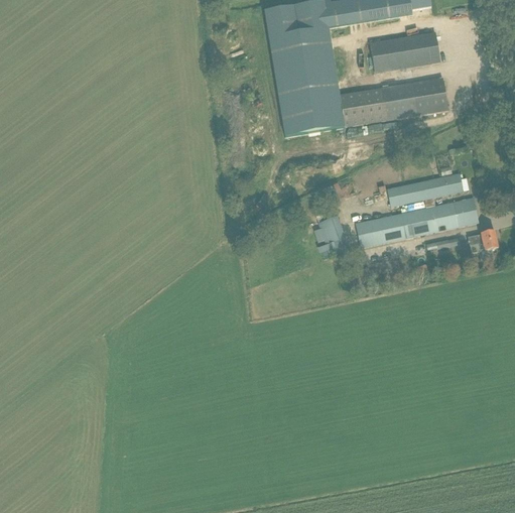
[(285,136),(345,127),(448,110),(443,78),(340,95),(330,29),(413,15),(412,11),(432,8),(431,0),(360,0),(326,6),(326,1),(265,10),(285,136)]
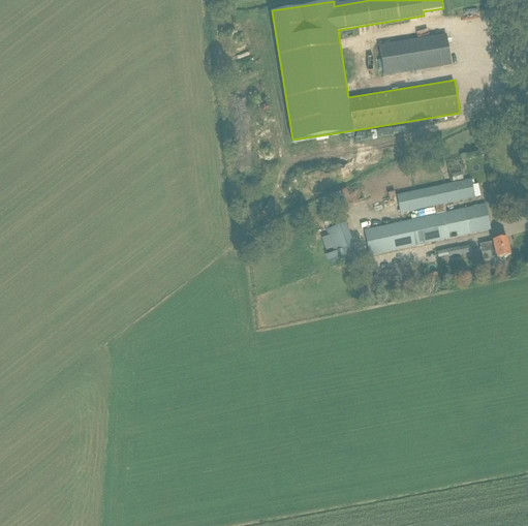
[(379,44),(384,74),(441,65),(452,63),(446,33),(436,34),(379,44)]
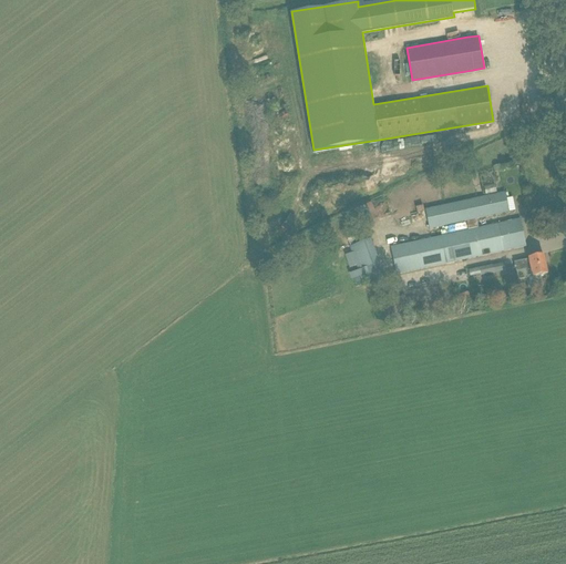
[(434,157),(454,152),(452,143),(432,150),(434,157)]
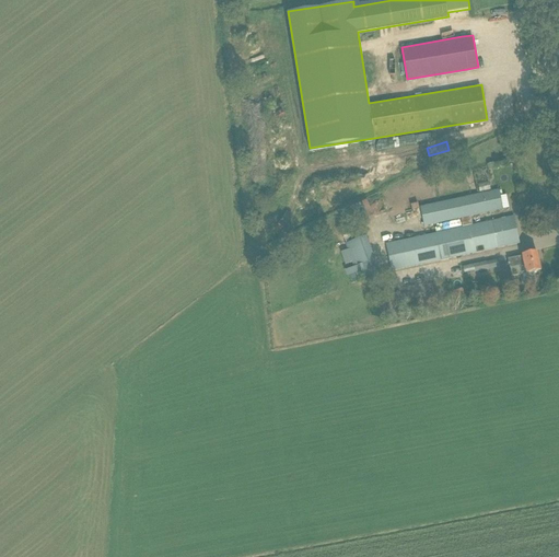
[(470,215),(503,207),(499,188),(420,206),(424,224),(461,217),(463,224),(385,242),(392,269),(520,242),(514,215),(473,223),(470,215)]
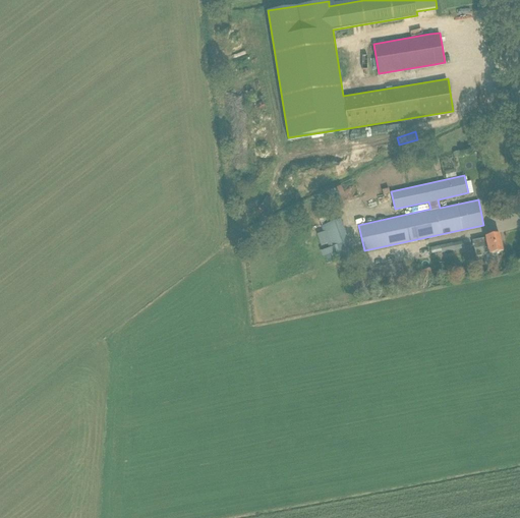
[(347,241),(349,240),(339,211),(325,215),(326,216),(320,218),(322,225),(324,230),(318,232),(322,243),(328,242),(330,247),(334,257),(350,251),(347,241)]
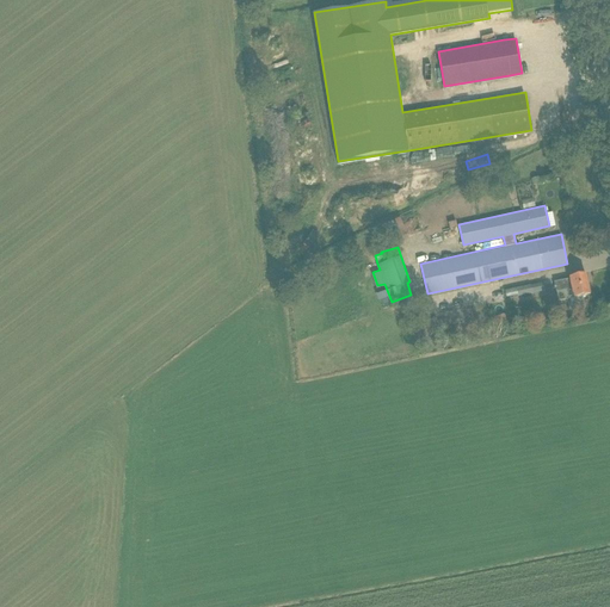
[(572,286),(574,297),(591,293),(586,273),(570,277),(555,280),(556,290),(572,286)]
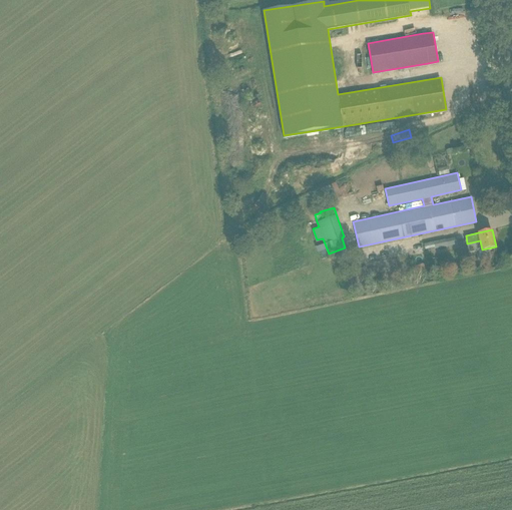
[(458,242),(457,235),(424,241),(426,247),(435,245),(435,247),(458,242)]
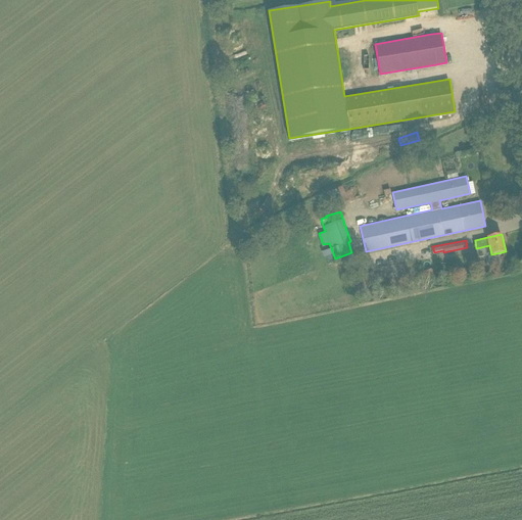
[(468,266),(462,267),(464,274),(478,270),(475,261),(470,262),(468,266)]
